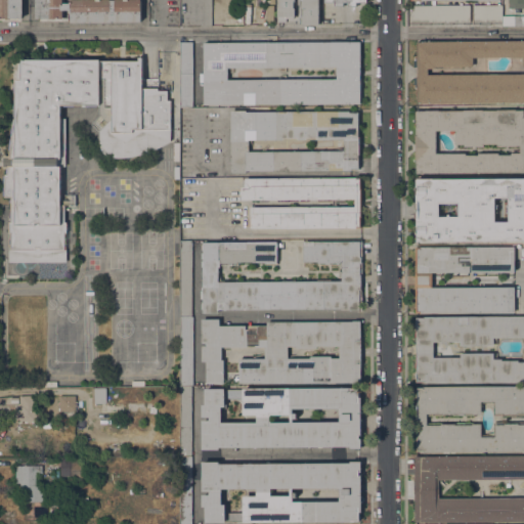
[(23,0),(23,18),(0,18),(0,0),(23,0)]
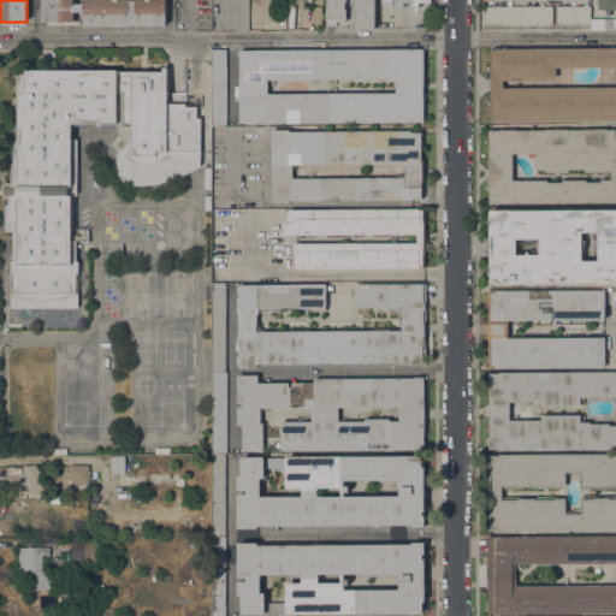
[(73,0),(73,4),(83,4),(83,0),(165,0),(165,27),(83,27),(82,12),(73,12),(73,22),(42,22),(42,0),(73,0)]
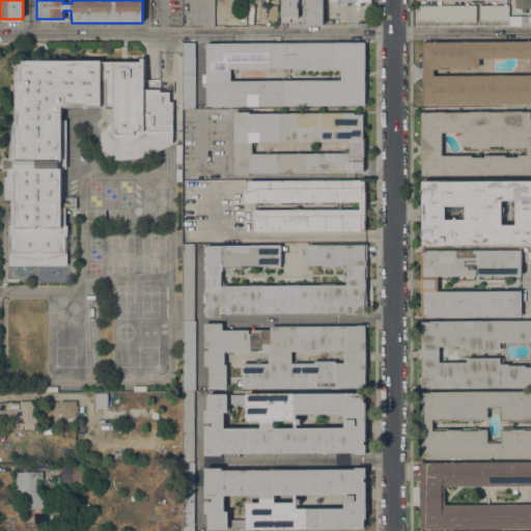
[(281,0),(298,0),(298,8),(300,8),(300,17),(298,17),(298,18),(290,18),(290,22),(282,22),(282,17),(281,17),(281,0)]
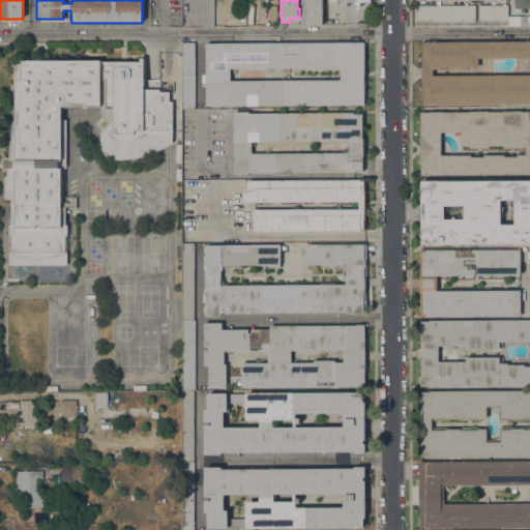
[(323,0),(323,24),(305,24),(305,16),(306,16),(306,8),(305,8),(305,0),(323,0)]
